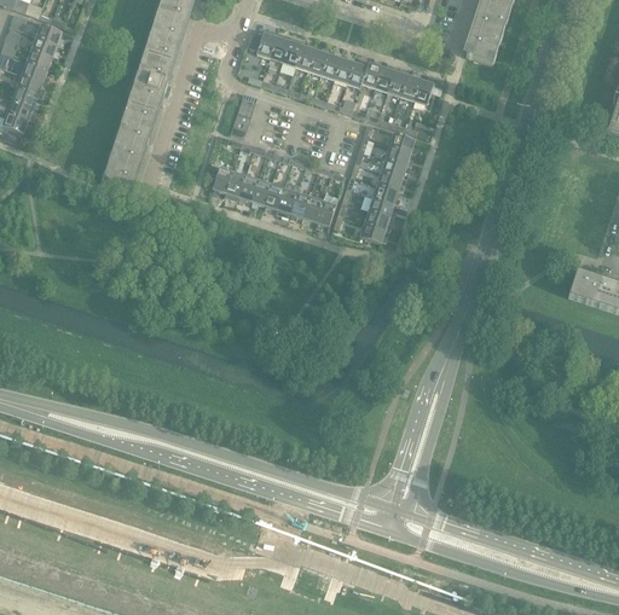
[(24,13),(29,1),(27,0),(16,0),(12,9),(24,13)]
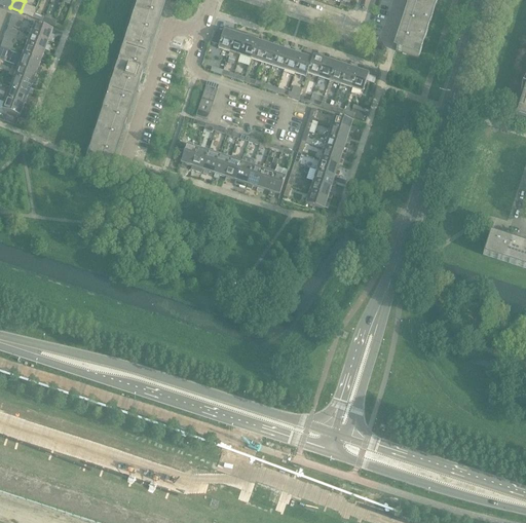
[(142,71),(164,0),(137,0),(85,158),(111,167),(139,82),(142,83),(146,72),(142,71)]
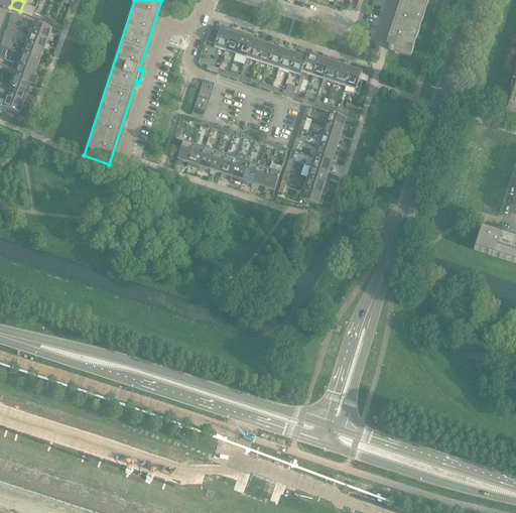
[(410,54),(426,0),(400,0),(385,46),(397,50),(410,54)]
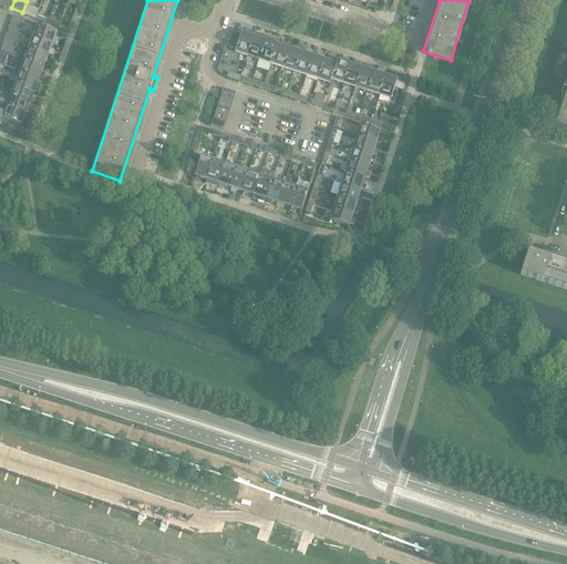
[(35,11),(38,6),(27,1),(22,12),(34,17),(35,11)]
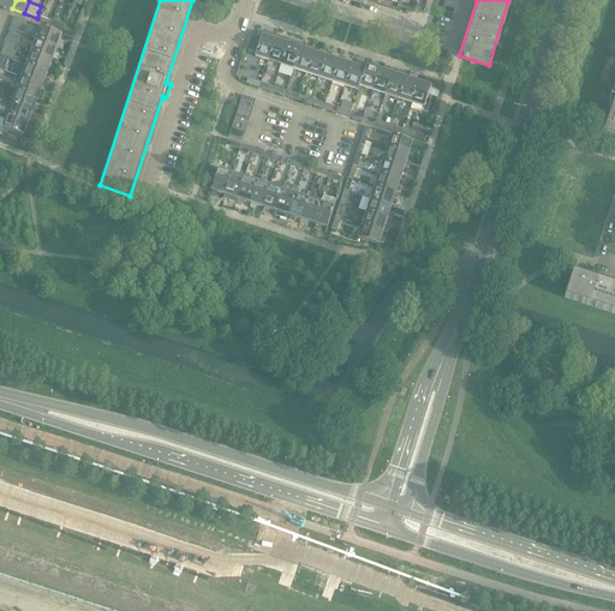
[(49,23),(52,17),(39,12),(37,18),(49,23)]
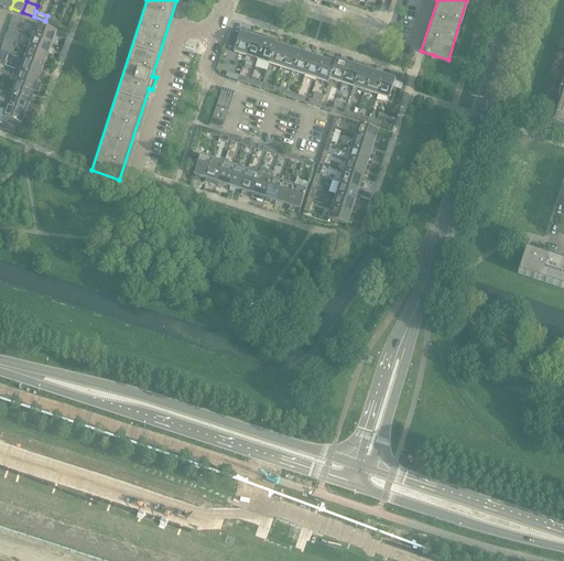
[(21,29),(24,19),(25,18),(13,13),(9,25),(13,28),(13,27),(21,29)]
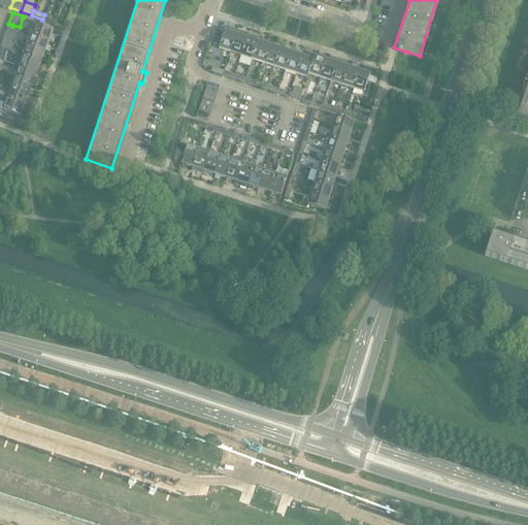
[(53,24),(55,19),(44,14),(42,20),(53,24)]
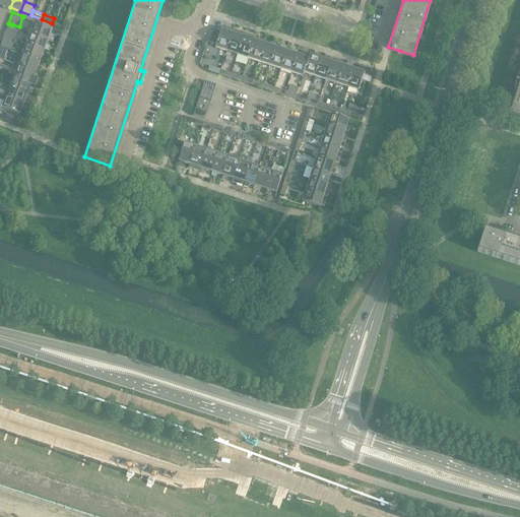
[(50,33),(51,27),(34,20),(29,33),(47,39),(51,40),(52,36),(51,33),(50,33)]
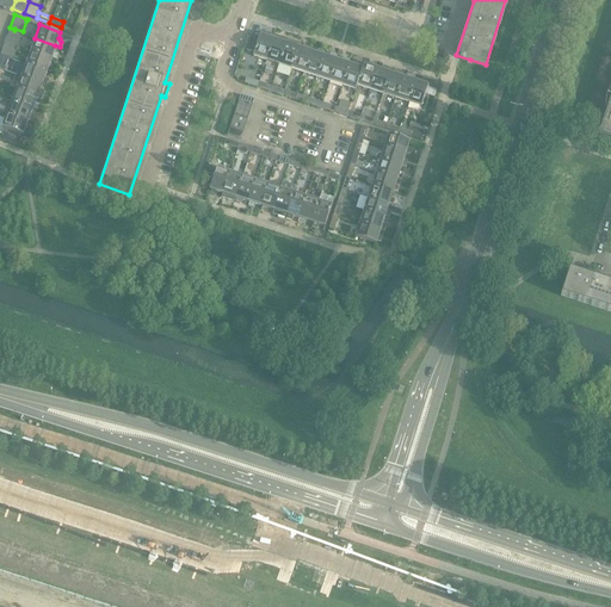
[(17,45),(22,33),(14,31),(14,30),(10,28),(5,41),(17,45)]
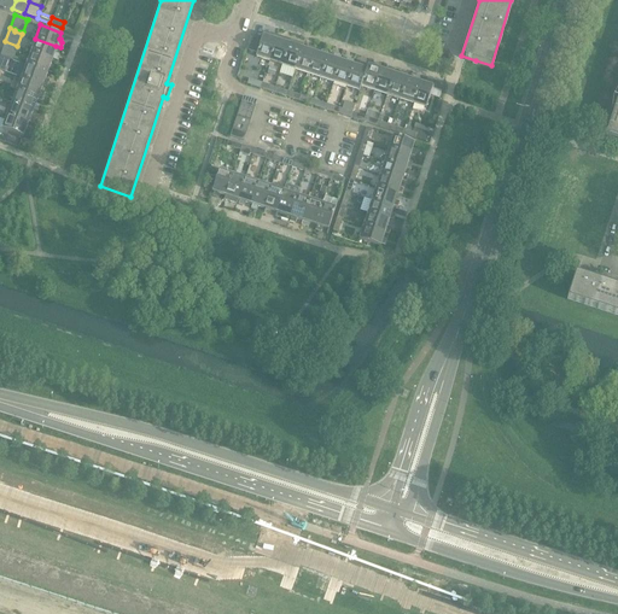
[(269,58),(278,33),(272,30),(269,35),(263,33),(262,35),(254,33),(248,48),(257,51),(256,53),(269,58)]
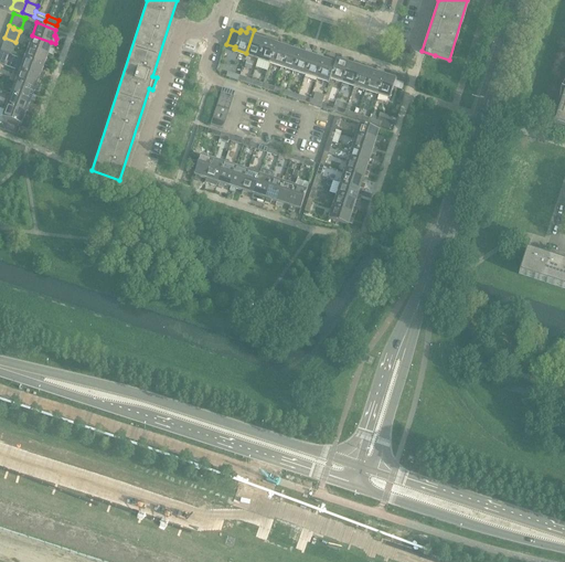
[(257,56),(265,33),(254,30),(246,53),(257,56)]
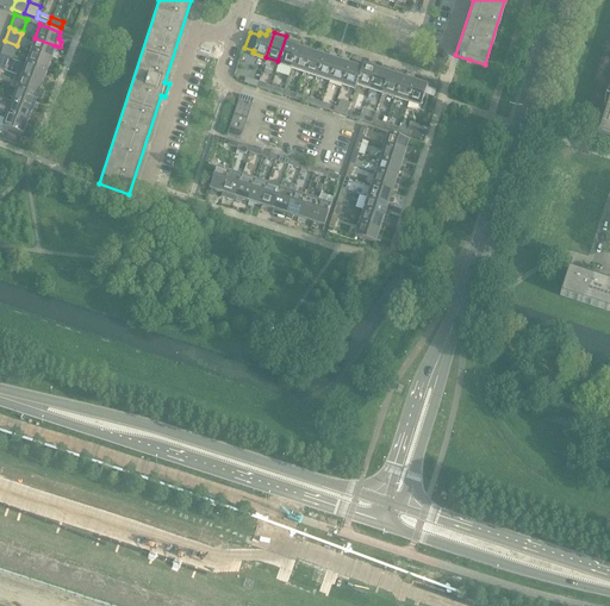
[(291,66),(299,41),(286,36),(278,61),(291,66)]
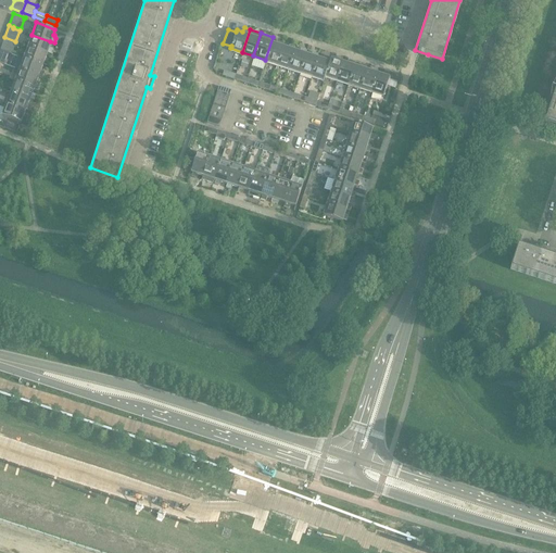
[(48,48),(50,42),(50,41),(32,35),(27,46),(46,52),(47,51),(50,52),(52,49),(48,48)]
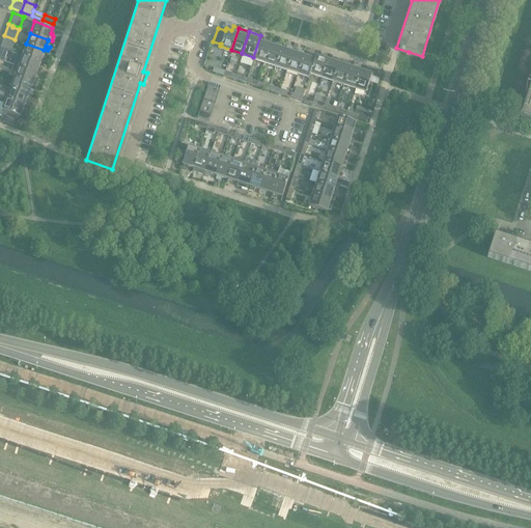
[(11,49),(15,39),(4,35),(0,45),(0,46),(4,48),(4,47),(11,49)]
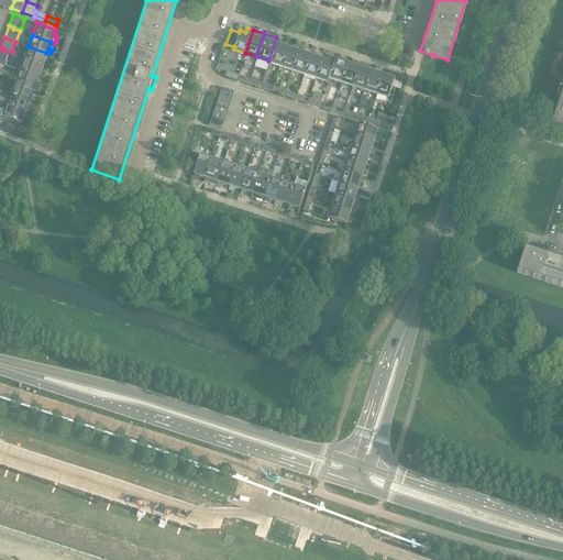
[(280,64),(286,45),(285,45),(286,41),(283,40),(280,43),(276,42),(277,37),(276,37),(268,61),(280,64)]
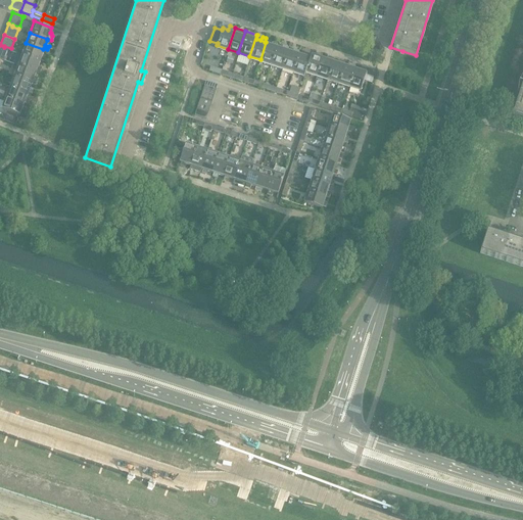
[(271,63),(277,46),(276,45),(277,42),(273,40),(272,44),(266,42),(260,59),(271,63)]
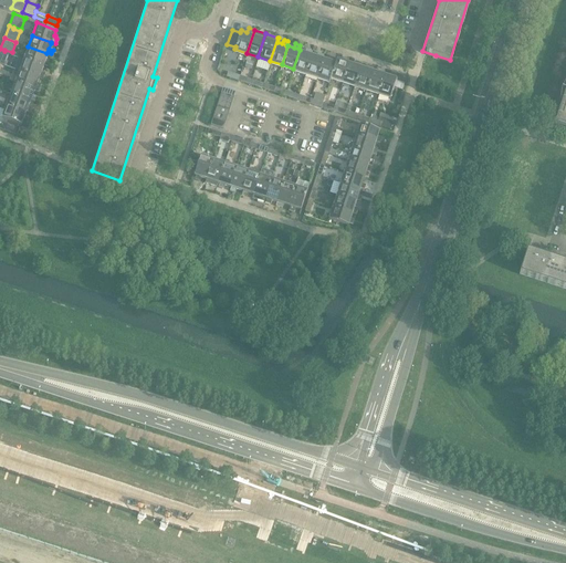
[(44,61),(46,53),(28,47),(23,58),(42,65),(43,64),(46,65),(48,62),(44,61)]
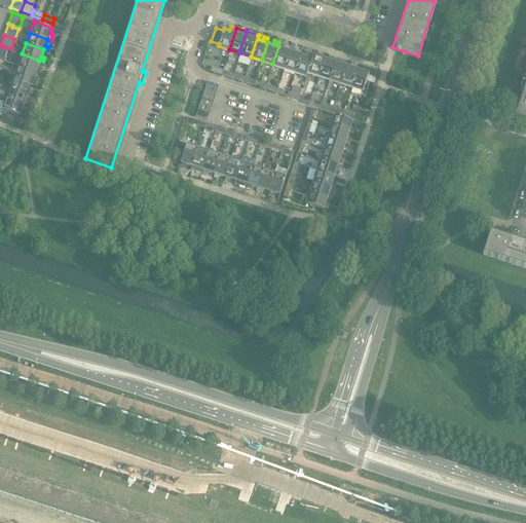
[(284,67),(290,49),(288,49),(290,45),(286,44),(285,48),(278,46),(272,64),(284,67)]
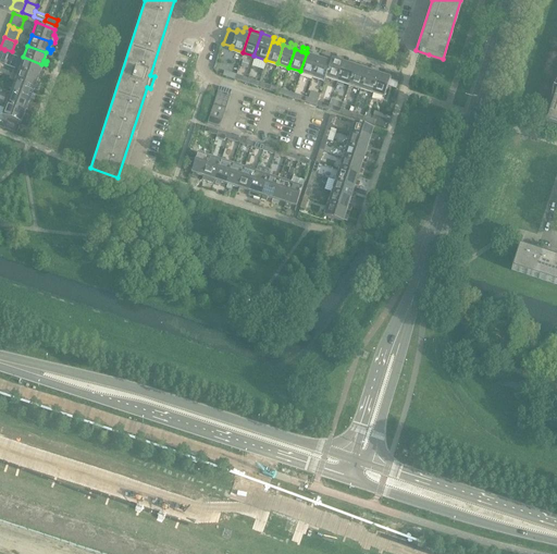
[(311,75),(318,57),(317,56),(318,52),(313,51),(311,52),(311,53),(307,52),(300,71),(311,75)]
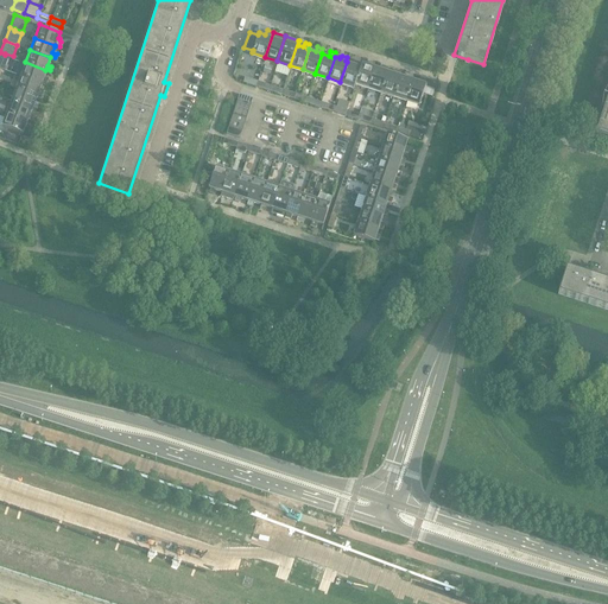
[(353,86),(354,82),(360,65),(359,65),(360,61),(355,59),(354,64),(347,62),(340,82),(353,86)]
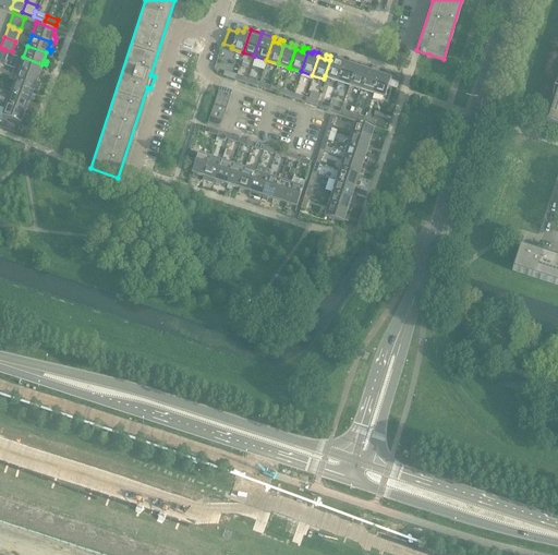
[(338,80),(343,60),(342,60),(344,56),(340,55),(339,59),(331,57),(330,60),(325,75),(338,80)]
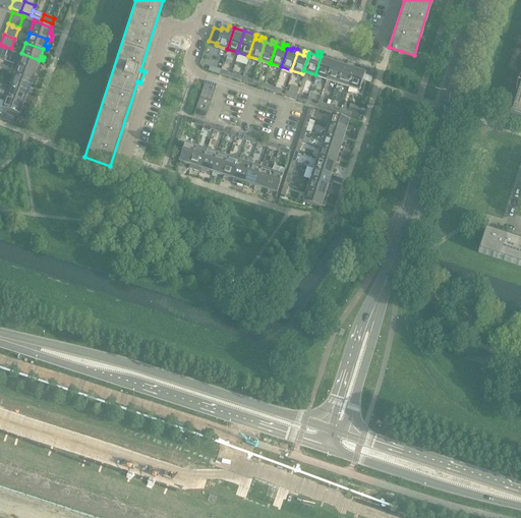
[(37,66),(39,60),(21,53),(17,64),(35,71),(36,69),(39,71),(41,67),(37,66)]
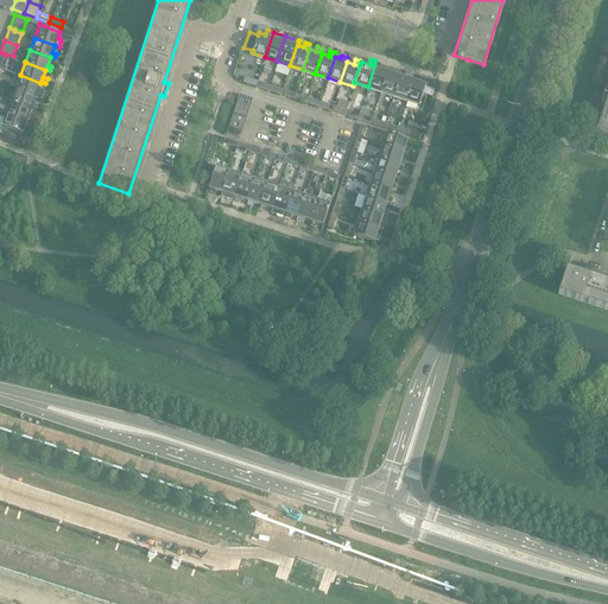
[(380,90),(387,70),(386,69),(387,65),(382,63),(381,68),(374,65),(368,87),(380,90)]
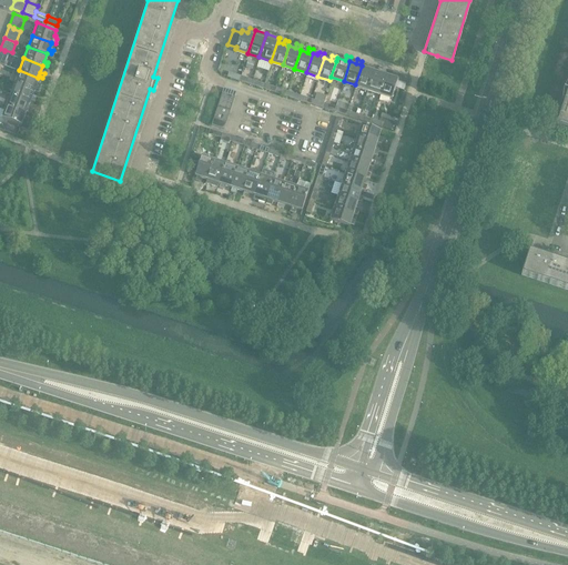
[(367,89),(374,69),(372,69),(374,64),(369,63),(368,68),(362,66),(355,84),(367,89)]
